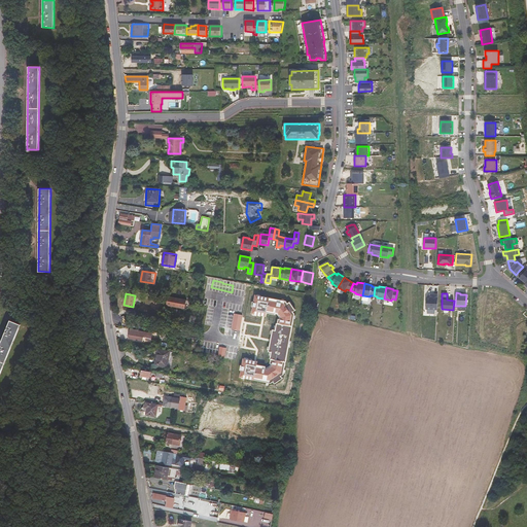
[(437,310),(438,294),(434,294),(433,297),(430,296),(426,296),(426,309),(437,310)]
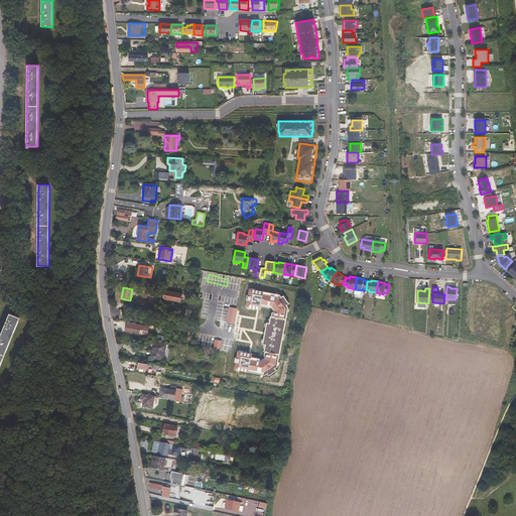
[(164,290),(163,299),(176,301),(177,292),(164,289),(164,290)]
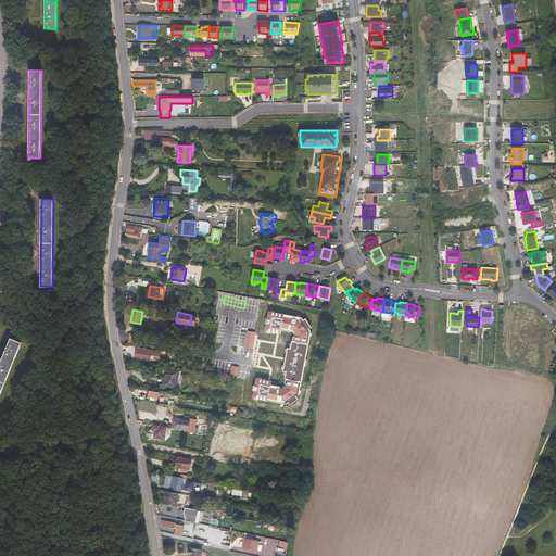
[(0,364),(0,394),(22,342),(11,338),(0,364)]
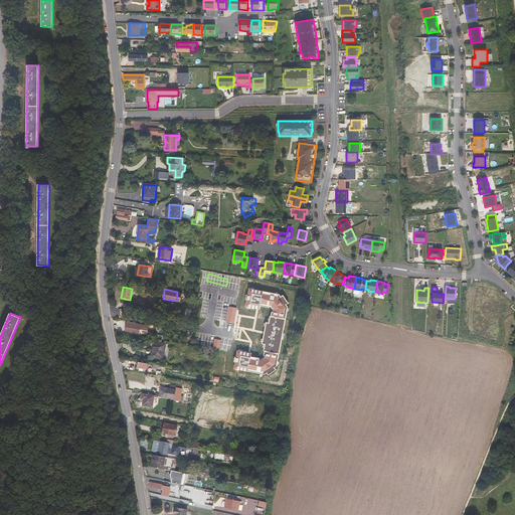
[(243,328),(254,330),(258,317),(246,315),(243,328)]
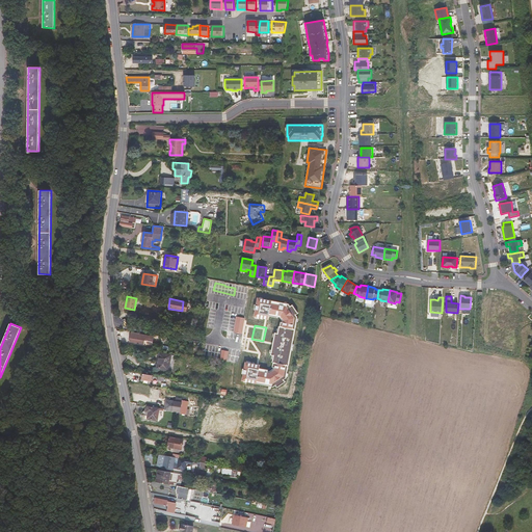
[(153,344),(154,342),(155,337),(131,333),(130,342),(143,345),(144,341),(149,342),(149,343),(153,344)]
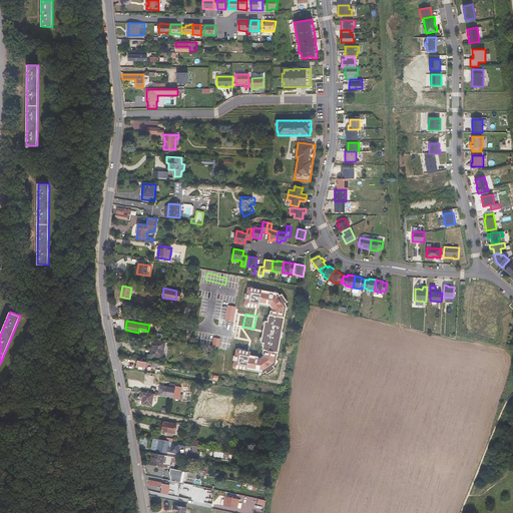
[(154,341),(151,355),(162,357),(165,343),(154,341)]
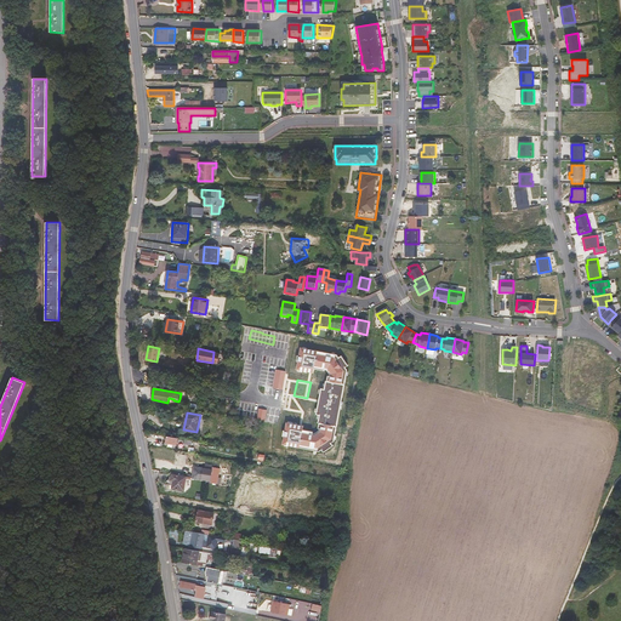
[(269,443),(280,445),(284,433),(275,432),(275,436),(271,434),(269,443)]
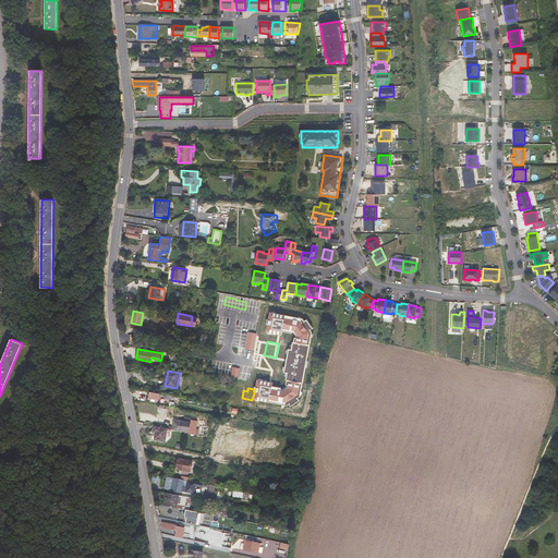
[(195,435),(197,422),(184,420),(184,421),(174,420),(172,429),(191,433),(190,434),(195,435)]
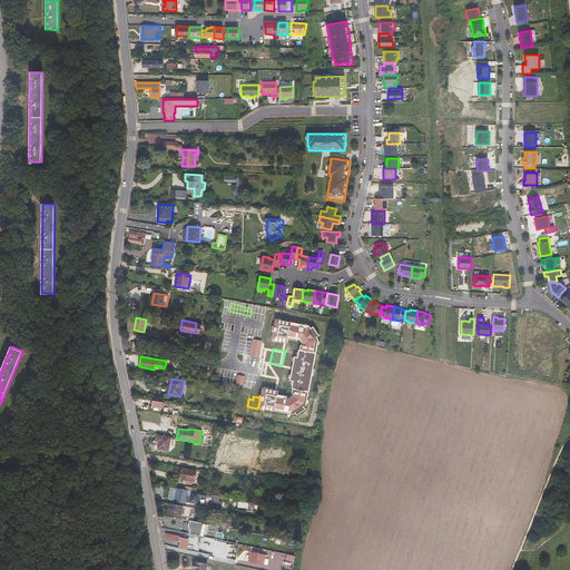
[(157,449),(169,451),(172,438),(158,435),(157,441),(159,442),(157,449)]
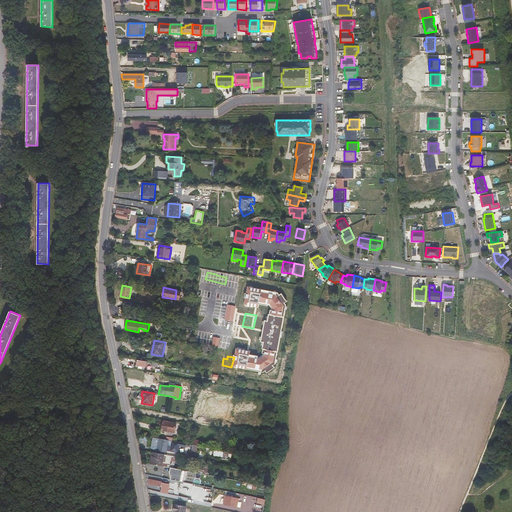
[(175,433),(177,423),(163,421),(161,431),(175,433)]
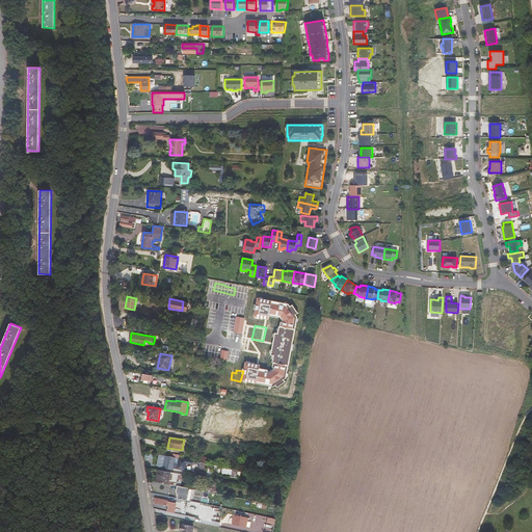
[(170,456),(160,454),(158,467),(164,469),(174,470),(174,468),(186,470),(187,459),(180,458),(178,464),(175,463),(176,457),(170,456)]
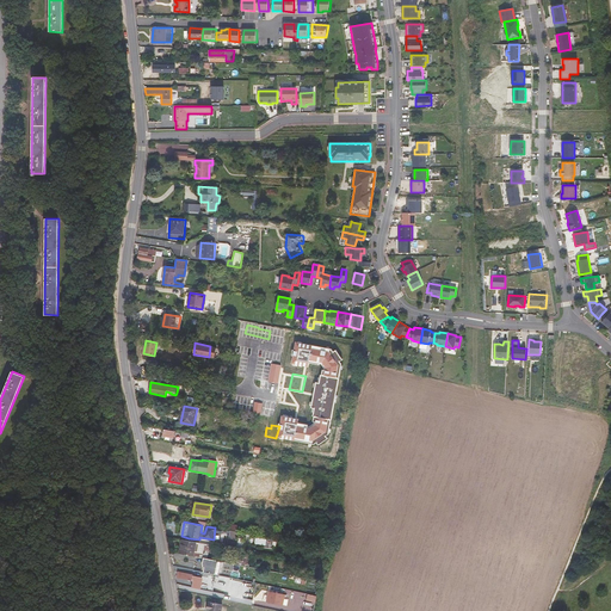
[(228,538),(236,541),(239,532),(229,531),(228,538)]
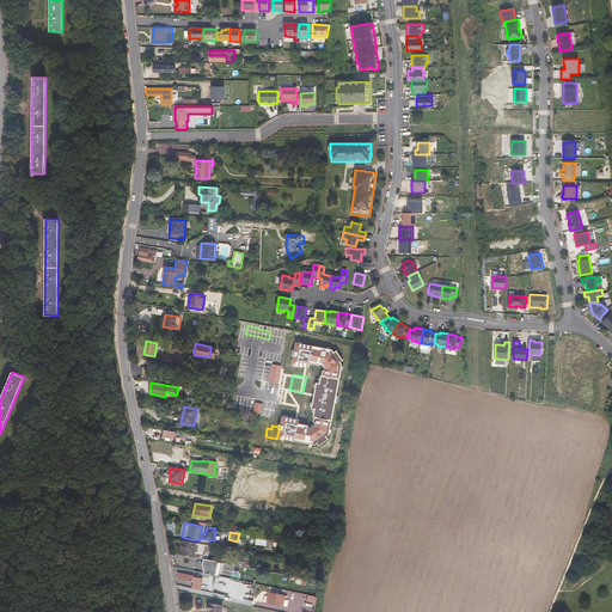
[(195,554),(197,543),(183,540),(181,555),(200,558),(201,555),(195,554)]
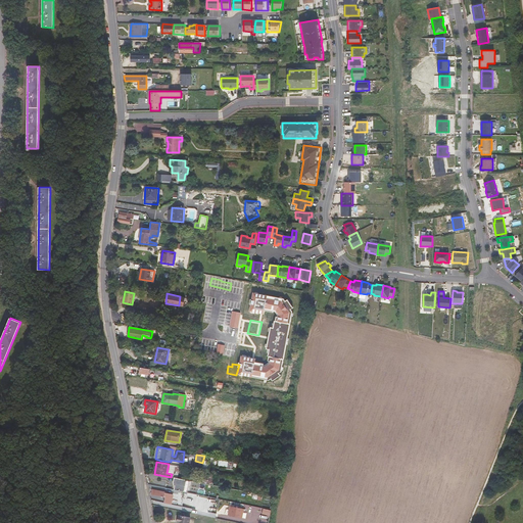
[(185,492),(187,480),(183,479),(174,477),(173,483),(176,484),(174,489),(185,492)]
